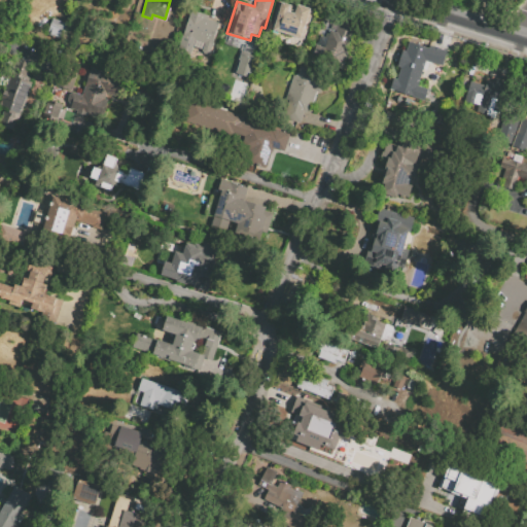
[(314,10),(304,42),(268,31),(278,0),(281,0),(290,3),(288,10),(291,11),(294,4),(314,10)]
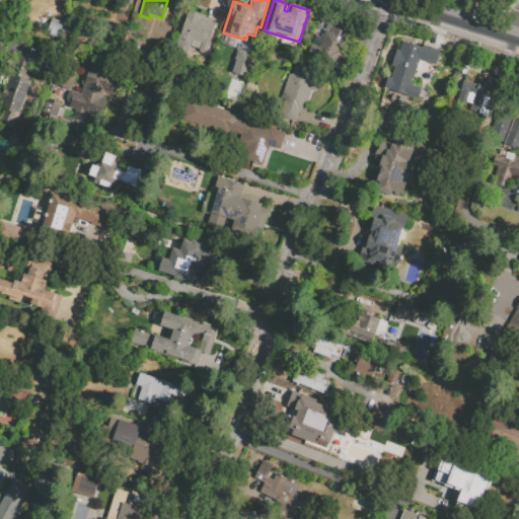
[(215,22),(205,54),(198,52),(199,49),(190,47),(187,55),(172,50),(186,9),(205,15),(204,19),(215,22)]
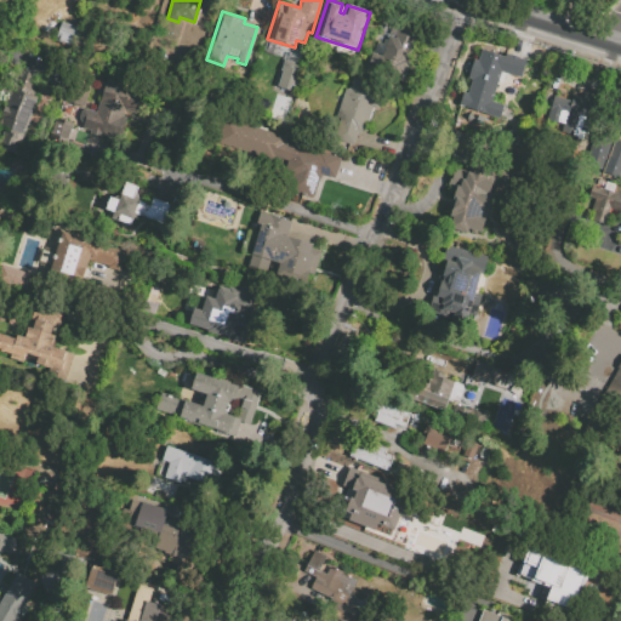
[(403,83),(375,73),(377,66),(369,63),(371,52),(381,55),(388,35),(393,36),(399,20),(421,27),(403,83)]
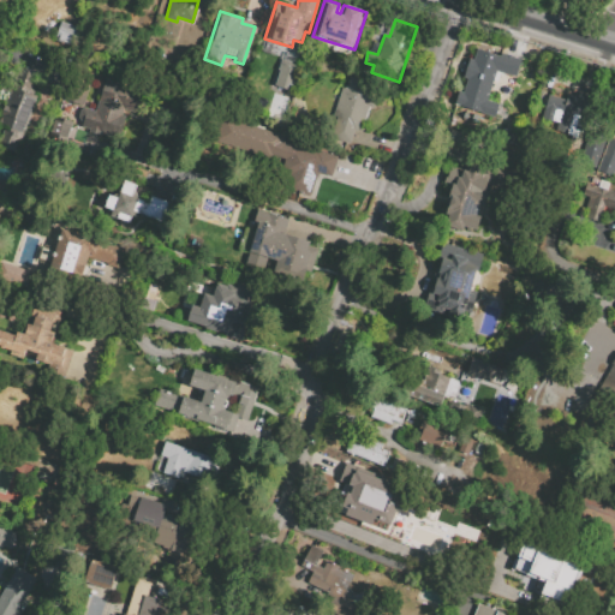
[(53,40),(72,45),(78,27),(59,21),(53,40)]
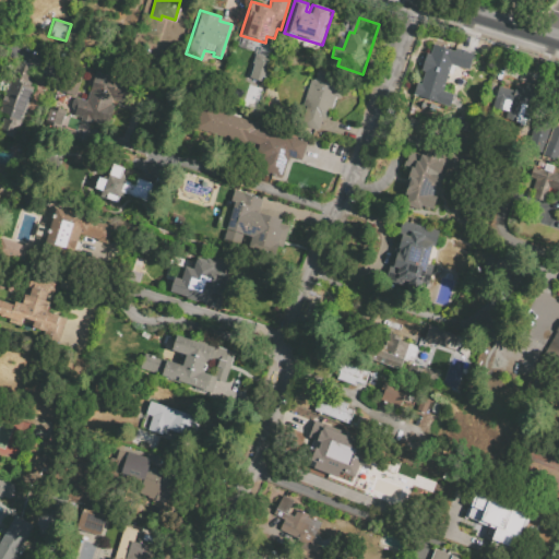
[(454,47),(473,54),(467,70),(451,64),(442,92),(452,95),(448,106),(412,95),(416,83),(419,84),(424,71),(420,70),(426,54),(429,55),(432,44),(454,50),(454,47)]
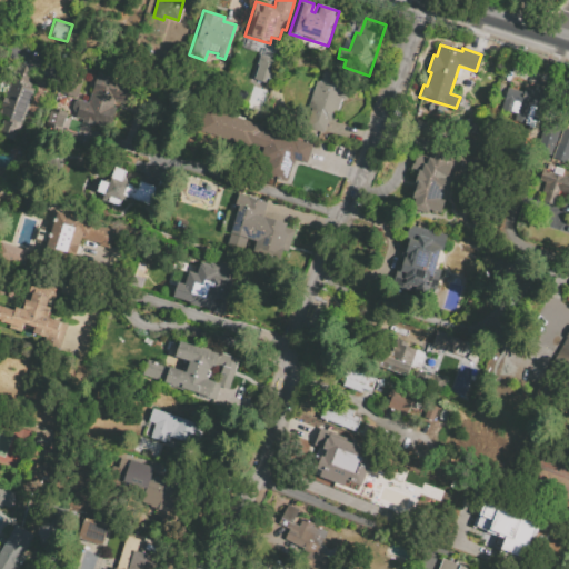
[(259,53),(279,60),(271,85),(253,79),(258,65),(256,65),(259,53)]
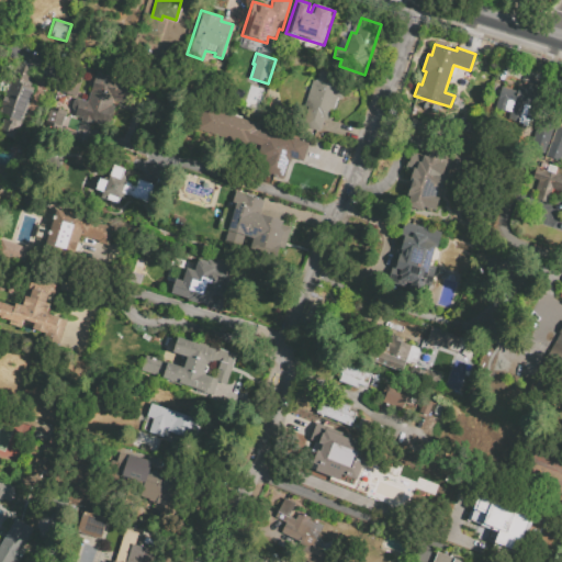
[(0,107),(12,75),(15,77),(21,63),(34,68),(29,81),(31,82),(29,88),(33,90),(14,141),(0,134),(0,127),(3,119),(0,116),(0,107)]
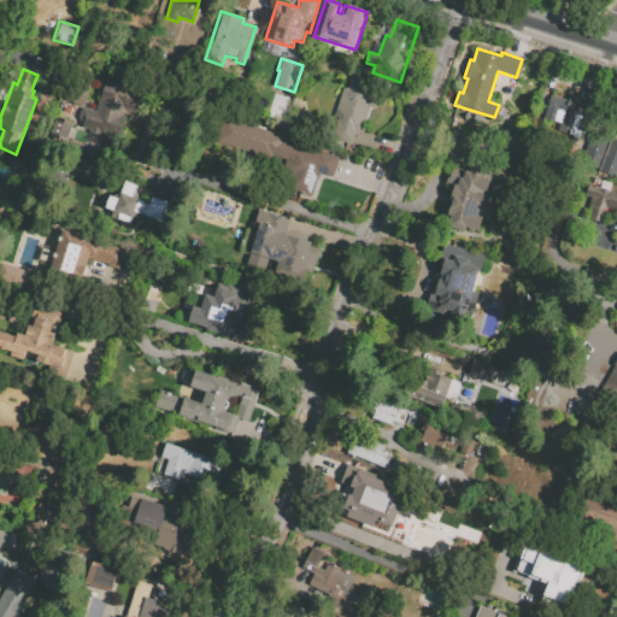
[(351,75),(365,80),(362,90),(377,95),(372,109),(368,106),(364,119),(362,119),(358,130),(356,129),(351,145),(330,137),(336,121),(329,118),(336,94),(339,95),(341,87),(347,89),(351,75)]
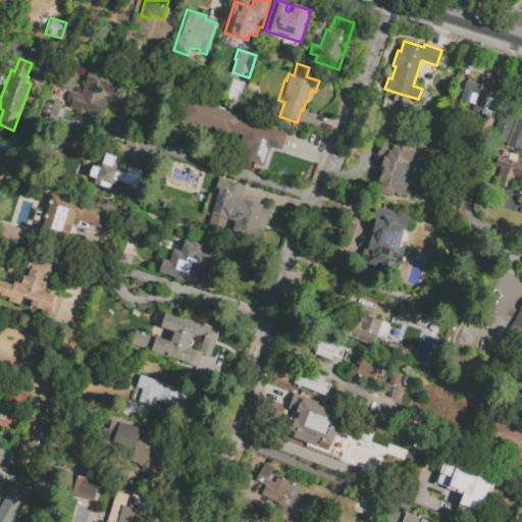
[(90,67),(121,76),(115,96),(105,93),(103,97),(106,98),(100,117),(85,112),(84,114),(74,112),(75,110),(67,107),(72,92),(82,94),(90,67)]
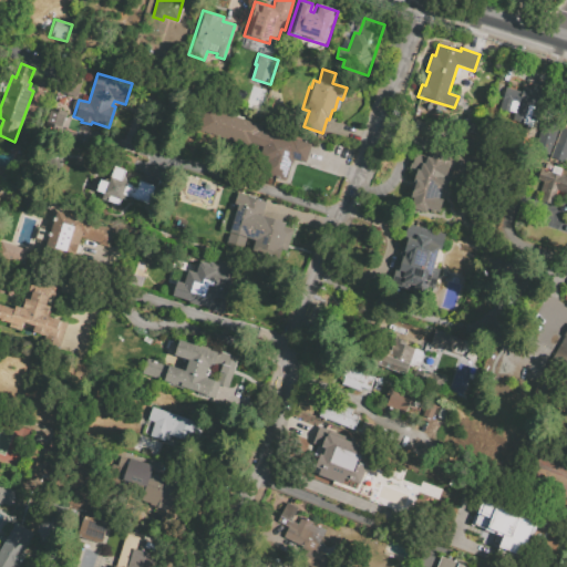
[(506,85),(522,90),(523,86),(531,90),(532,84),(542,88),(540,93),(547,95),(536,129),(496,116),(506,85)]
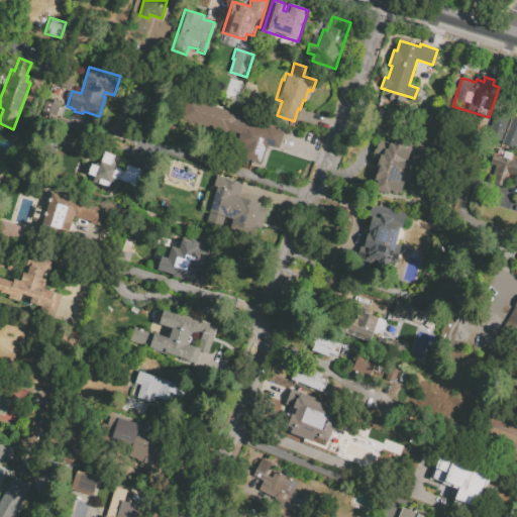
[(179,118),(186,96),(239,113),(238,117),(283,132),(278,148),(268,144),(267,148),(264,147),(259,165),(239,159),(242,147),(237,145),(239,137),(179,118)]
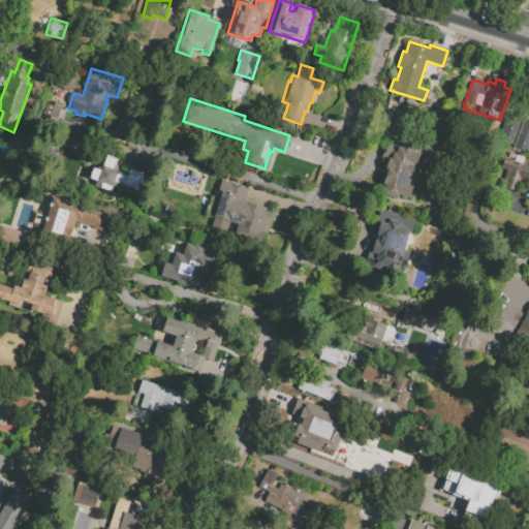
[(61,105),(52,131),(37,125),(47,100),(61,105)]
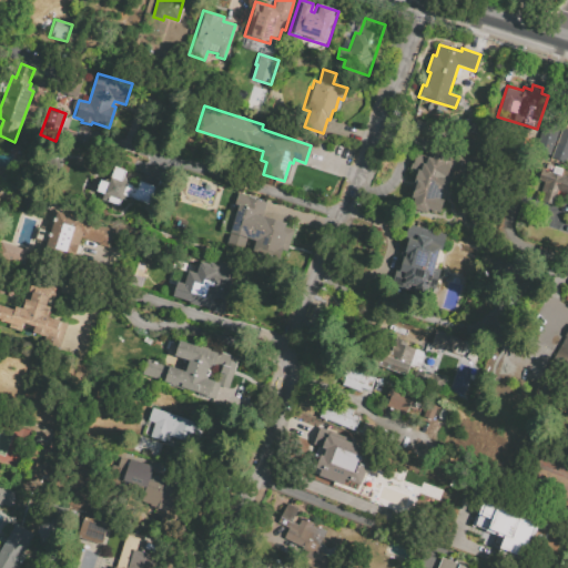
[(567,148),(567,129),(560,127),(556,145),(567,148)]
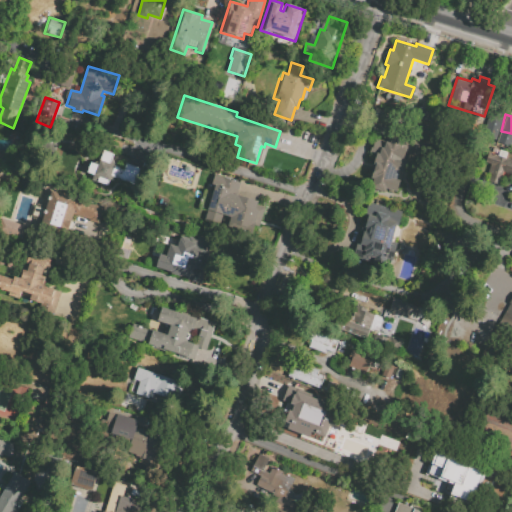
[(395,193),(371,185),(374,177),(371,176),(374,167),(371,166),(375,155),(369,152),(374,137),(388,142),(392,132),(429,145),(425,157),(409,152),(395,193)]
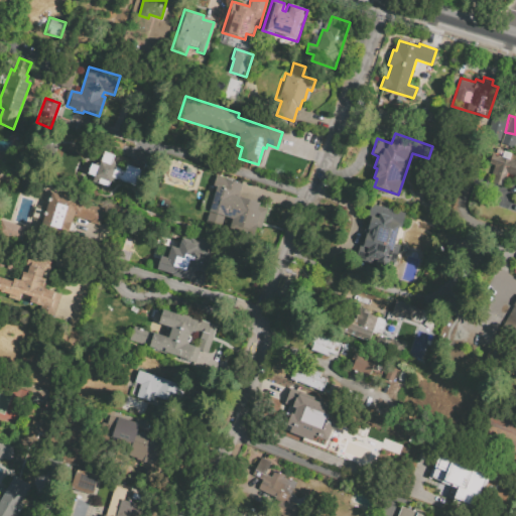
[(85,179),(92,162),(98,165),(103,150),(116,155),(112,165),(123,169),(125,162),(141,168),(134,186),(112,178),(108,188),(85,179)]
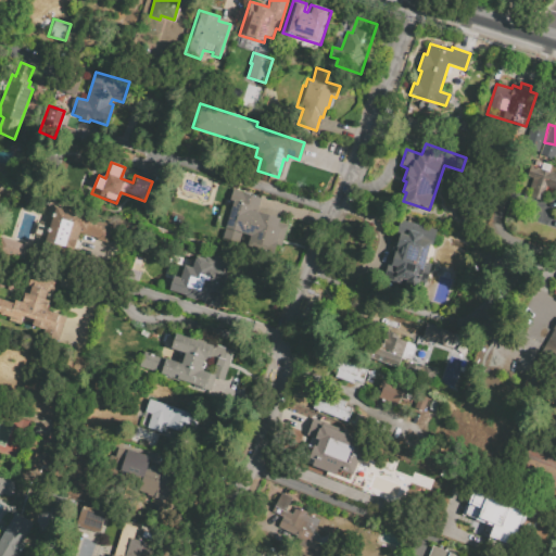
[(529,164),(525,185),(555,190),(555,173),(547,172),(548,167),(529,164)]
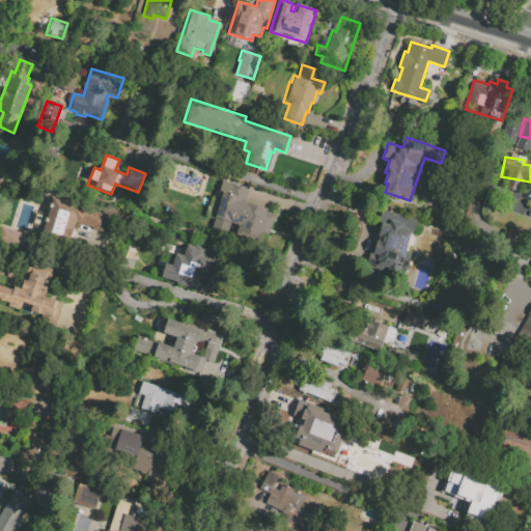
[(174,162),(208,172),(201,198),(166,189),(174,162)]
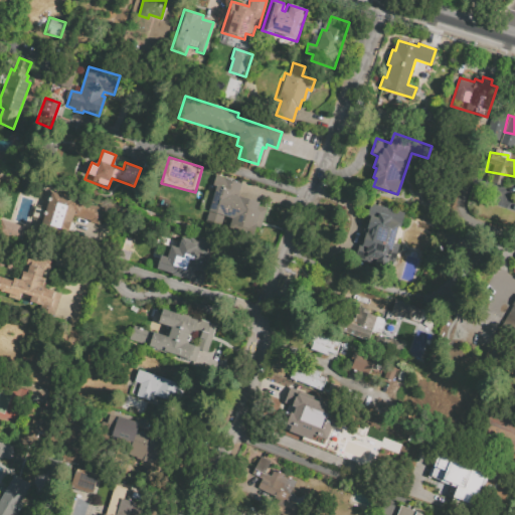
[(215,175),(241,182),(238,195),(260,201),(258,211),(259,211),(252,235),(205,221),(214,188),(212,187),(215,175)]
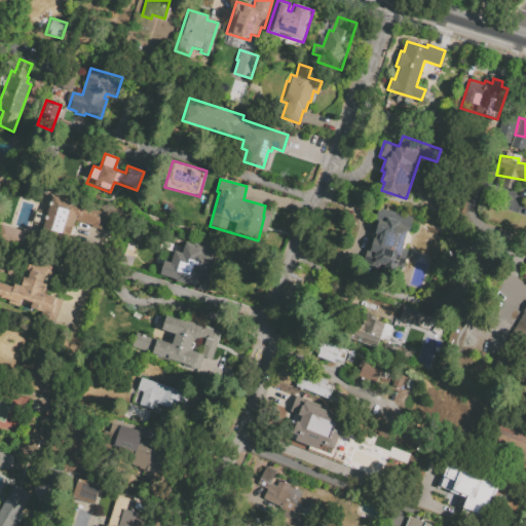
[(39,232),(53,193),(107,212),(101,230),(75,221),(67,242),(39,232)]
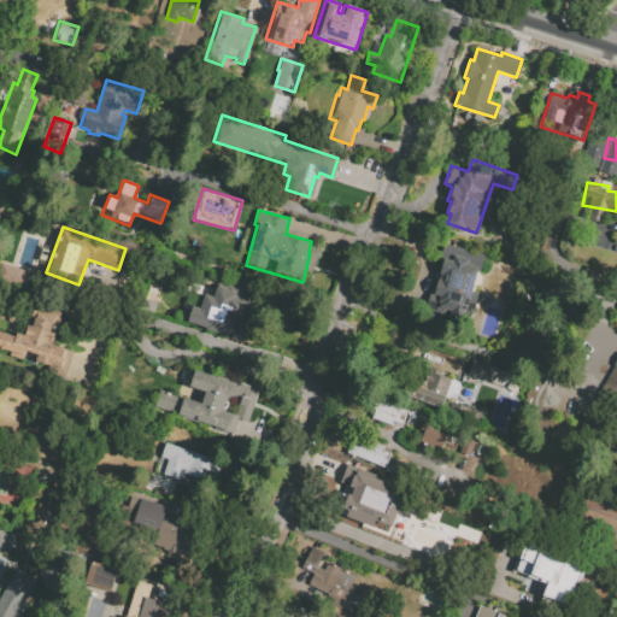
[(483,254),(479,272),(476,271),(471,291),(476,293),(468,324),(435,315),(438,305),(430,304),(447,245),(483,254)]
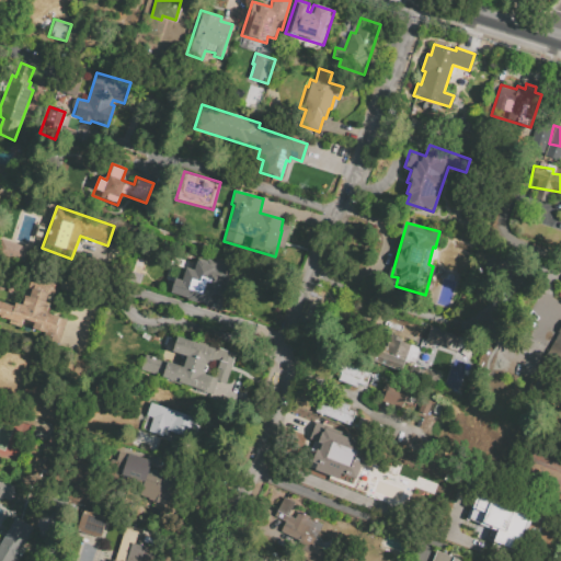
[(0,241),(0,253),(22,262),(27,248),(1,239),(0,241)]
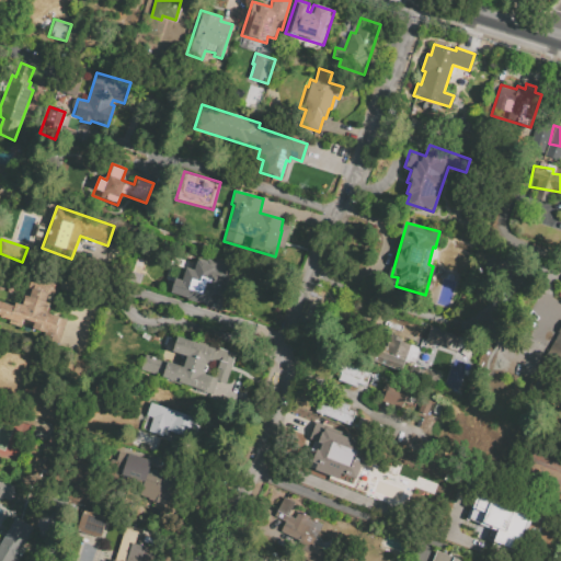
[(170,293),(174,277),(181,279),(185,267),(194,270),(198,254),(233,264),(220,310),(204,306),(204,305),(186,299),(186,298),(170,293)]
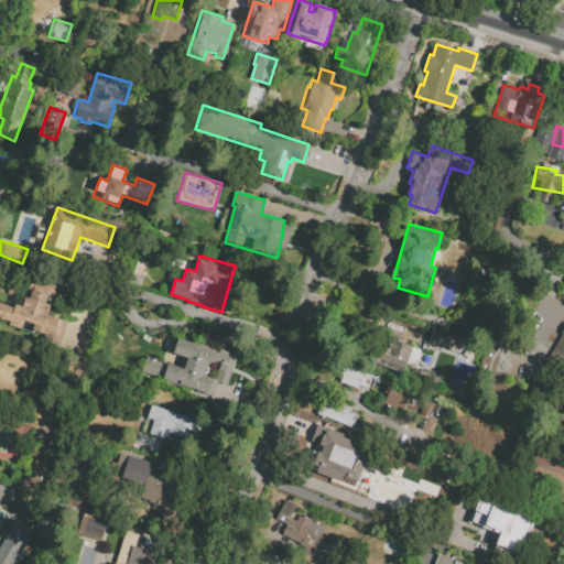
[(14,304),(22,306),(30,283),(35,285),(34,290),(49,295),(45,303),(51,305),(47,315),(67,322),(60,344),(42,337),(43,335),(31,331),(33,325),(24,322),(21,331),(7,325),(8,322),(0,318),(0,303),(13,307),(14,304)]
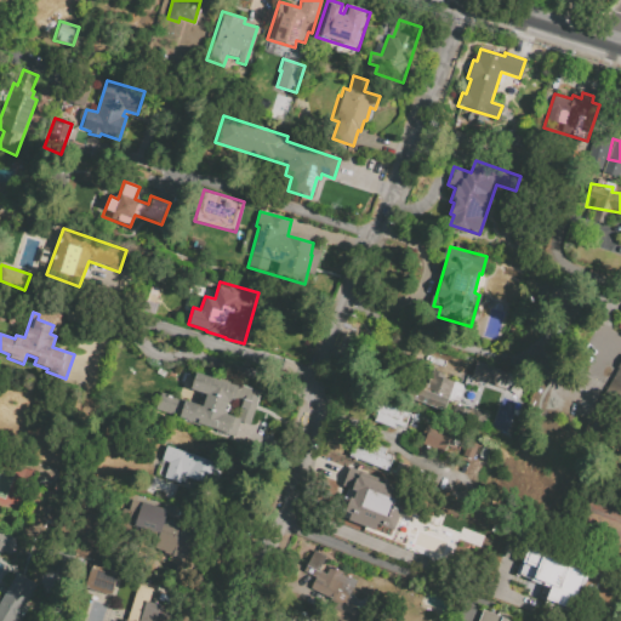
[(477,362),(508,372),(502,389),(472,379),(477,362)]
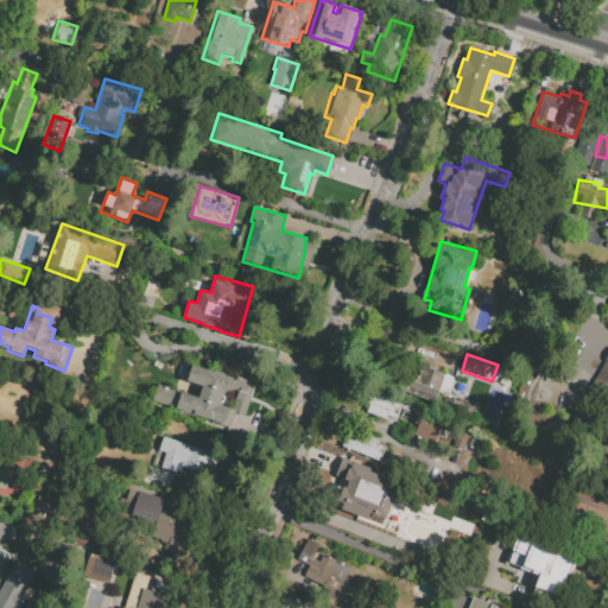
[(607,393),(591,384),(607,354),(607,393)]
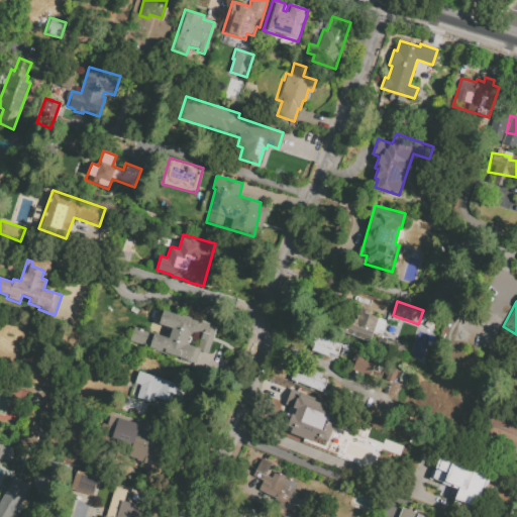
[(343,333),(351,308),(357,310),(358,307),(370,311),(369,314),(387,320),(379,345),(343,333)]
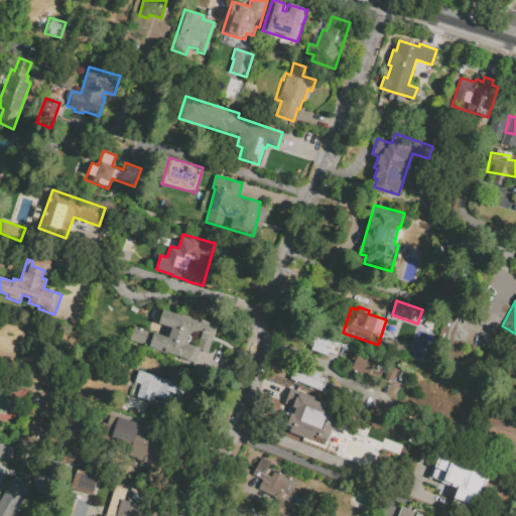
[(133,326),(167,338),(170,328),(158,324),(164,307),(217,326),(208,354),(200,351),(195,364),(177,358),(178,356),(166,352),(166,354),(128,342),(133,326)]
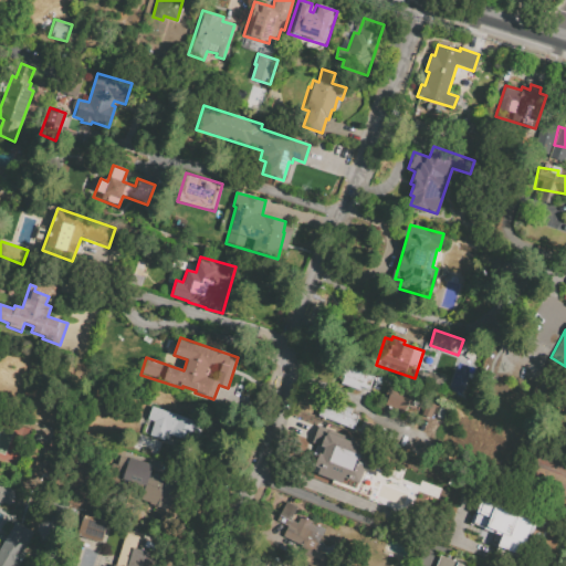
[(341,384),(346,366),(376,376),(370,390),(359,387),(358,389),(341,384)]
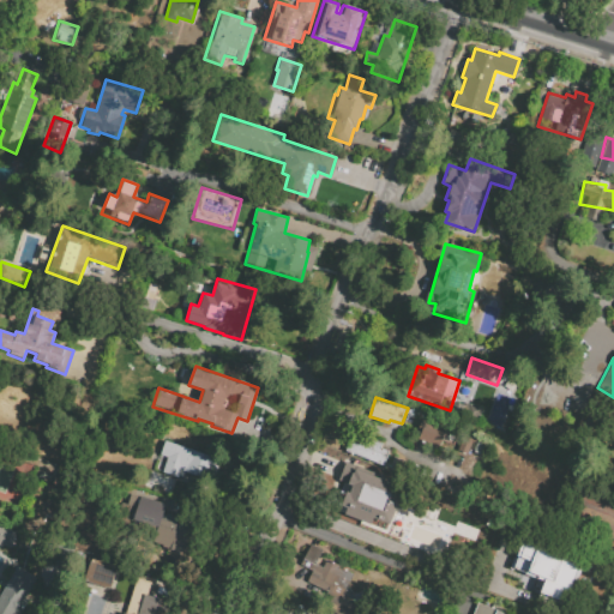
[(439,447),(410,438),(417,416),(446,426),(439,447)]
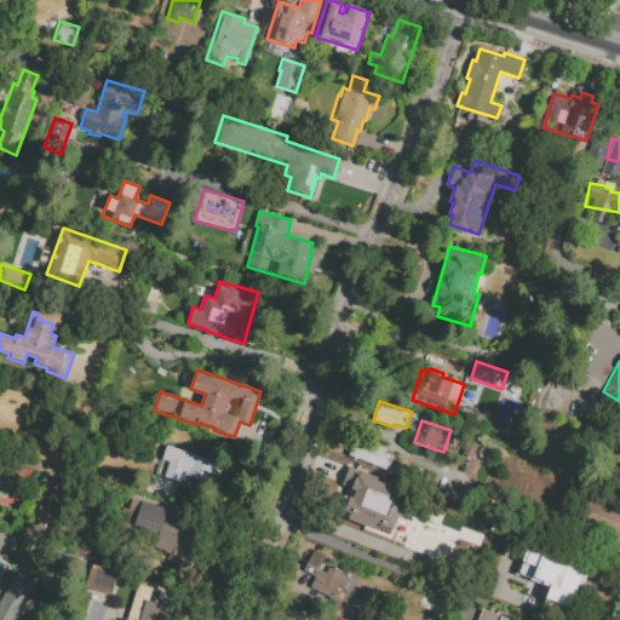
[(349,457),(354,441),(377,448),(378,445),(386,448),(386,449),(395,452),(388,471),(349,457)]
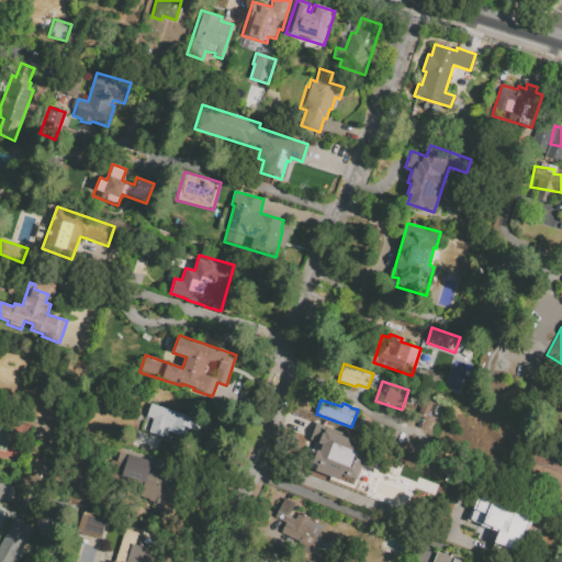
[(143,429),(152,403),(199,419),(192,440),(168,431),(166,438),(143,429)]
